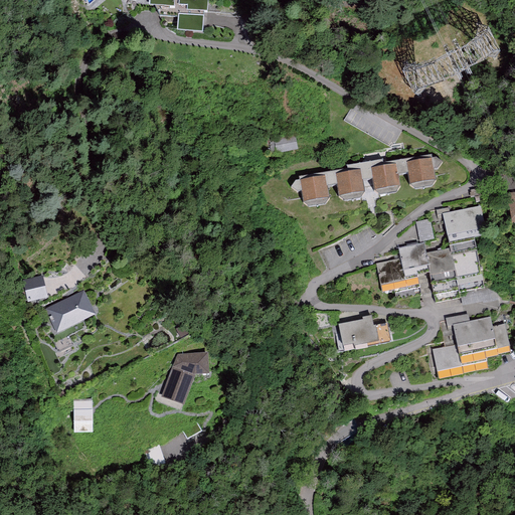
[(445,71),(500,48),(492,27),(469,37),(472,44),(439,58),(445,71)]
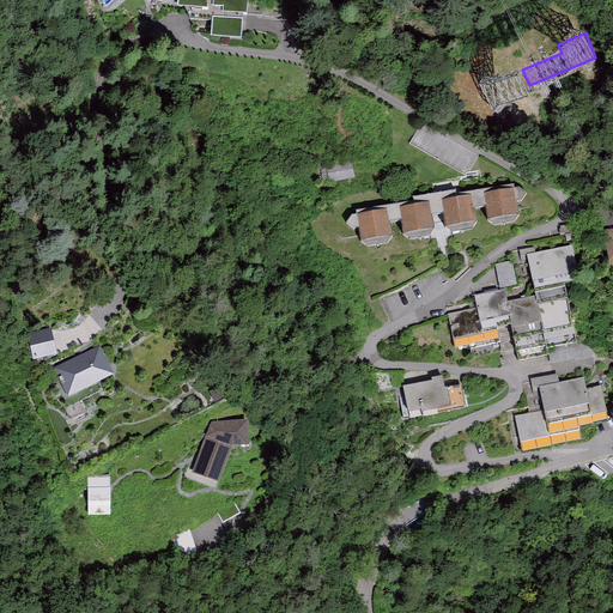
[(329,164),(332,182),(357,178),(354,161),(329,164)]
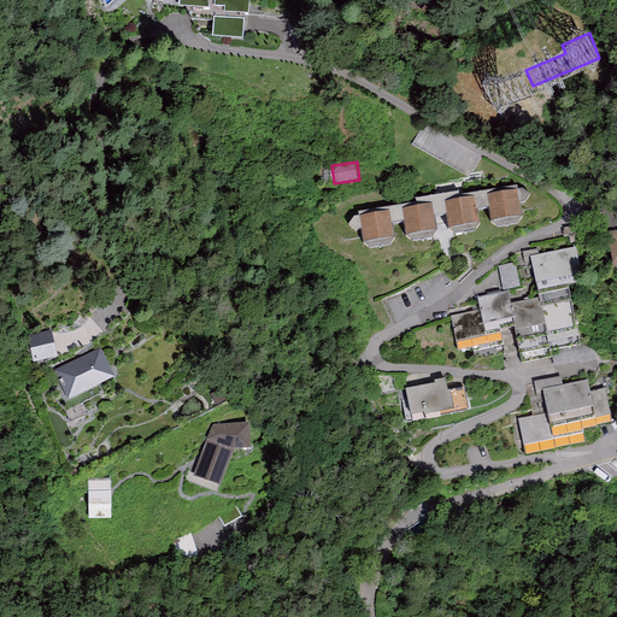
[(521,187),(356,212),(350,219),(351,224),(357,227),(362,227),(365,240),(370,245),(388,244),(395,235),(394,223),(404,221),(405,233),(413,238),(433,234),(438,228),(435,216),(446,215),(447,225),(457,231),(474,229),(480,222),(479,210),(489,207),(491,218),(498,223),(516,222),(522,215),(519,199),(524,198),(528,192),(521,187)]
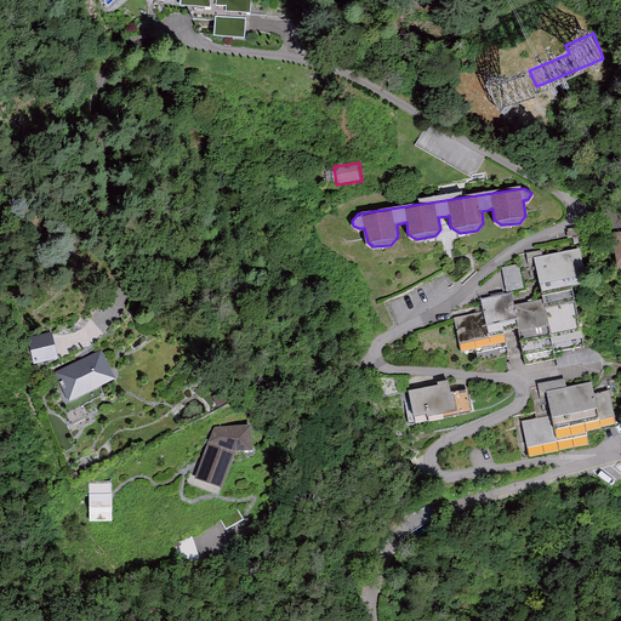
[(484,308),(454,314),(459,341),(473,337),(476,351),(508,345),(506,332),(519,331),(524,363),(554,357),(557,366),(580,362),(581,364),(588,364),(600,359),(598,348),(586,343),(580,342),(553,348),(552,343),(582,337),(581,328),(584,326),(582,319),(579,320),(571,273),(585,272),(581,248),(534,255),(542,297),(514,302),(512,291),(482,297),(484,308)]
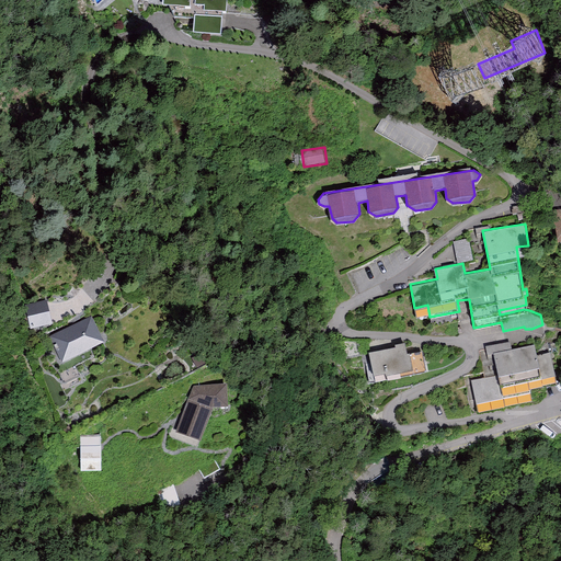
[(30,329),(49,324),(45,305),(25,309),(30,329)]
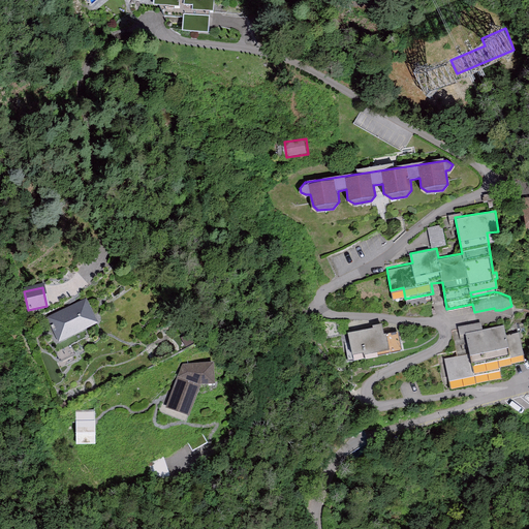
[(48,321),(59,343),(99,323),(89,302),(48,321)]
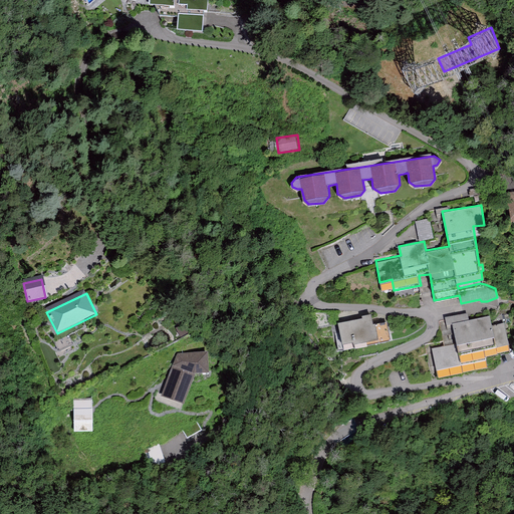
[(455,340),(431,345),(436,368),(486,359),(484,349),(508,344),(503,312),(491,321),(490,315),(453,322),(455,340)]
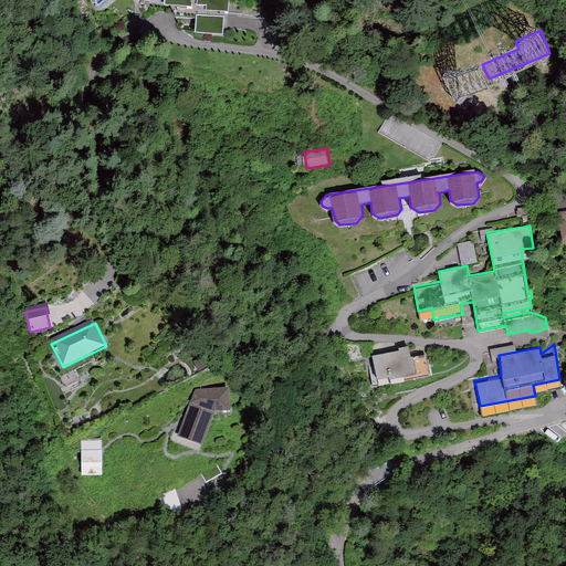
[(373,363),(368,365),(370,374),(368,375),(369,381),(405,373),(405,367),(426,363),(423,354),(409,356),(407,348),(371,355),(373,363)]
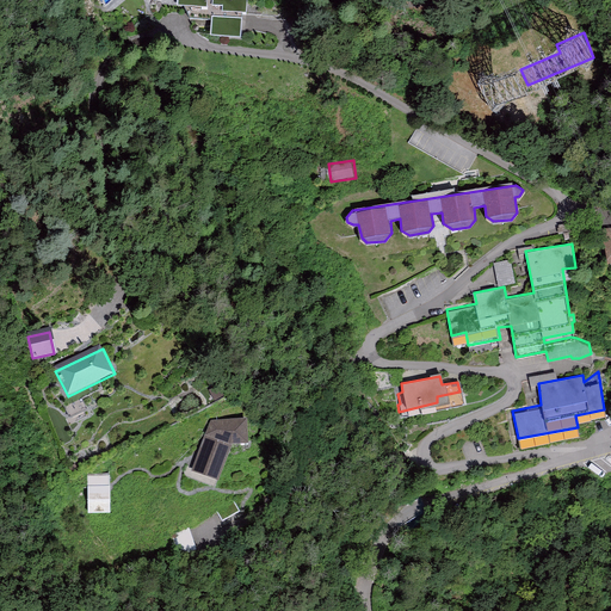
[(209,425),(187,474),(213,492),(232,451),(246,451),(247,421),(209,425)]
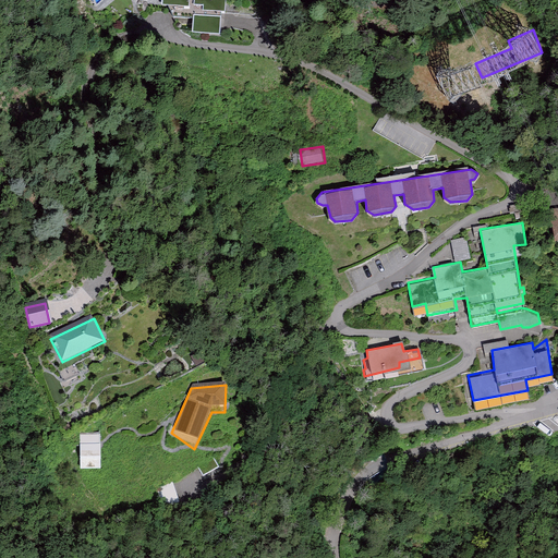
[(82,429),(82,466),(102,466),(102,429),(82,429)]
